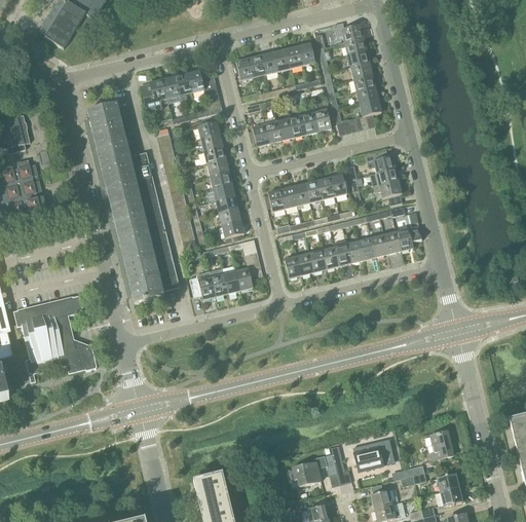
[(84,13),(85,12),(95,17),(106,0),(57,0),(39,29),(46,34),(44,36),(64,47),(65,45),(84,13)]
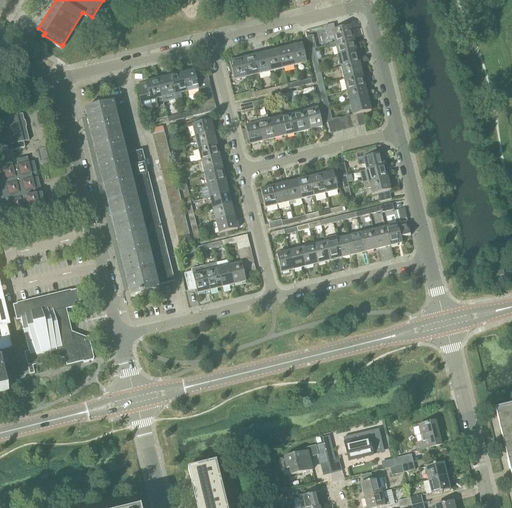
[(333,21),(324,24),(327,35),(333,34),(335,40),(353,35),(350,24),(335,27),(333,21)]
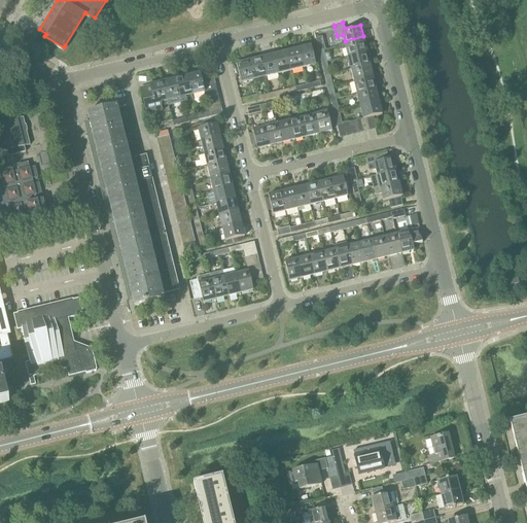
[(315,35),(318,47),(323,46),(325,46),(322,34),(315,35)]
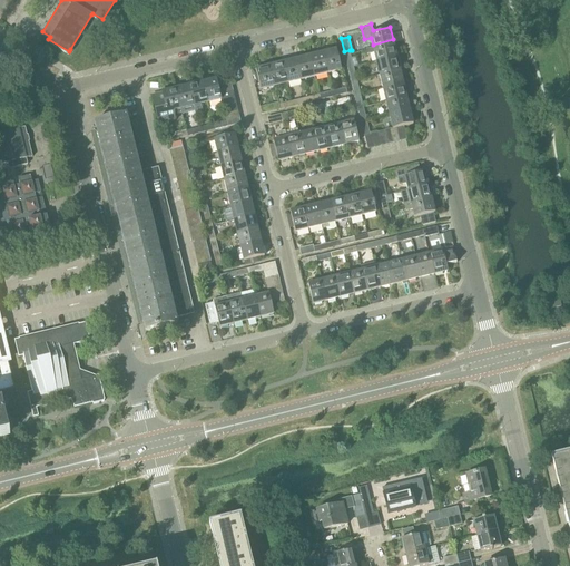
[(373,45),(366,47),(367,51),(374,49),(376,58),(396,52),(393,39),(373,45)]
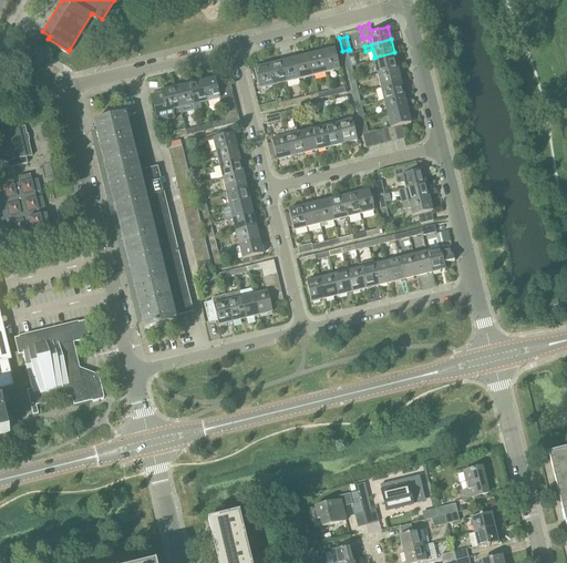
[(334,44),(321,48),(326,69),(340,65),(334,44)]
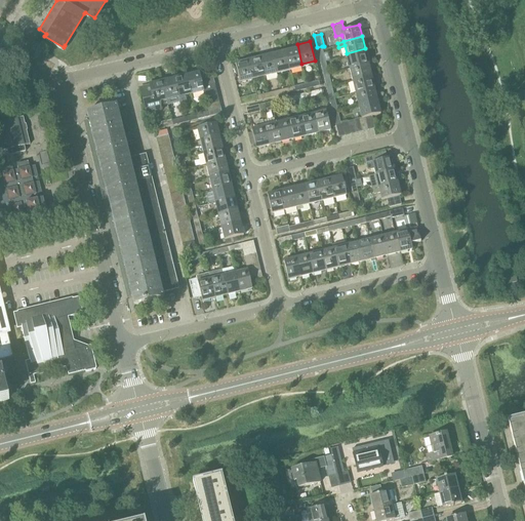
[(289,67),(301,64),(297,44),(285,47),(289,67)]
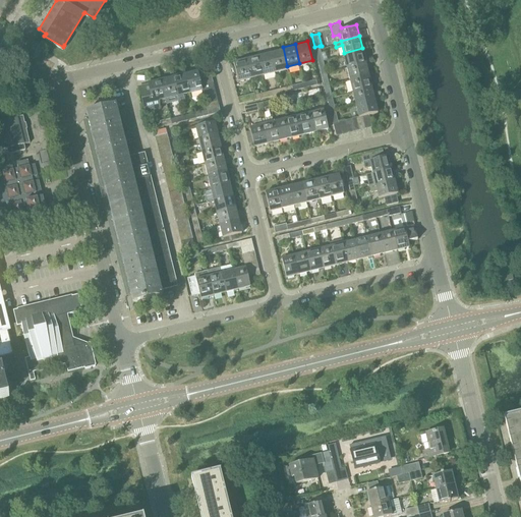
[(320,46),(314,47),(317,59),(323,58),(320,46)]
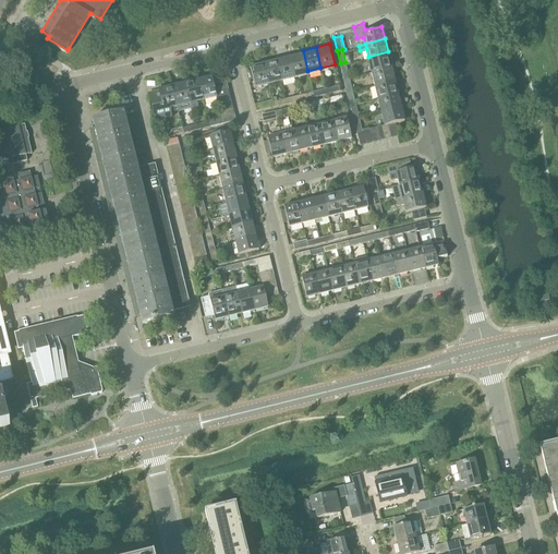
[(303,50),(290,53),(294,74),(307,71),(303,50)]
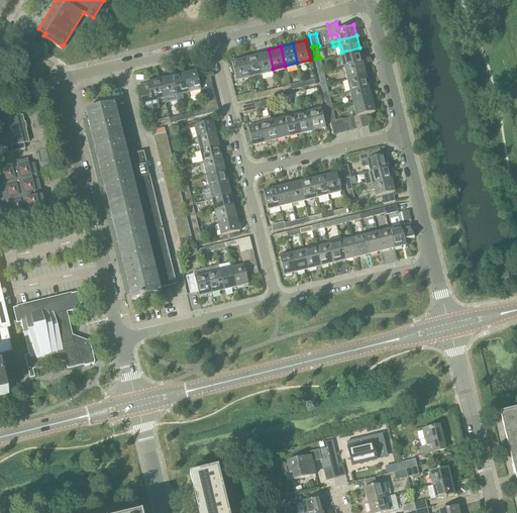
[(359,47),(341,53),(344,65),(363,61),(363,60),(365,60),(363,53),(360,53),(359,47)]
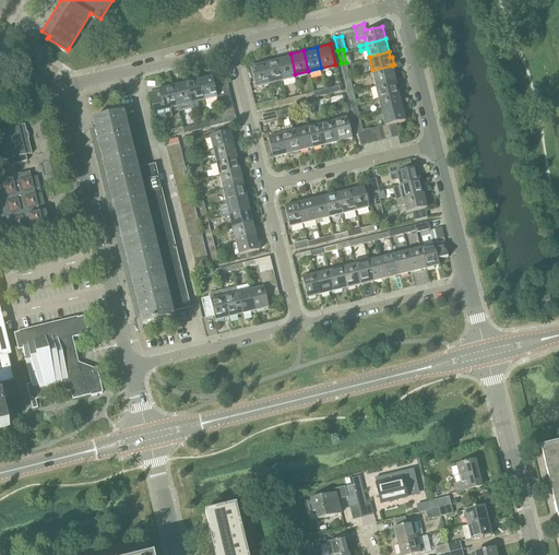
[(290,54),(276,57),(282,78),(295,74),(290,54)]
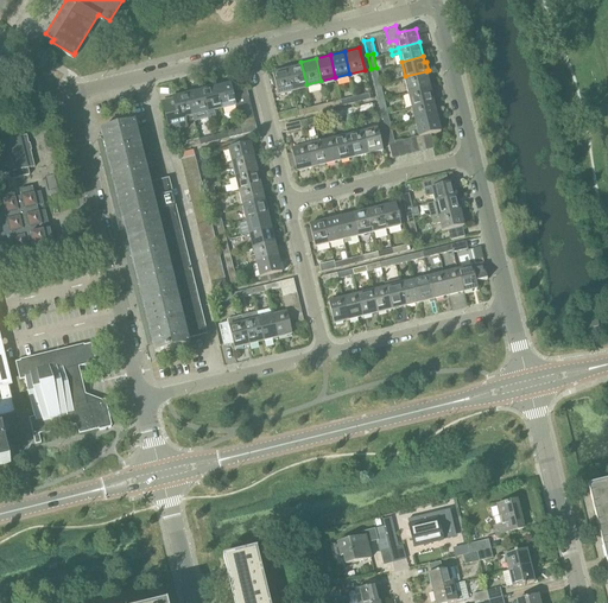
[(299,86),(306,84),(301,62),(286,65),(292,88),(293,94),(301,91),(299,86)]
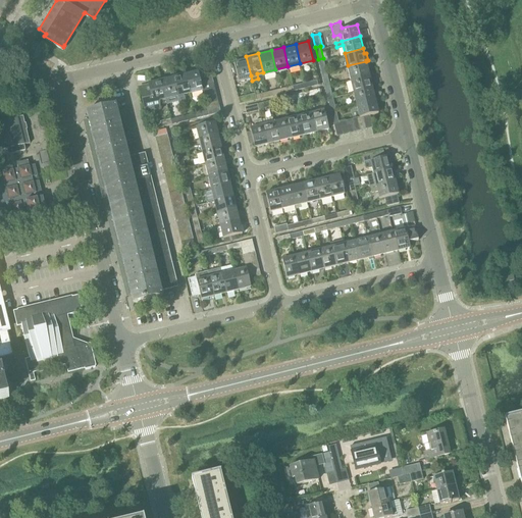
[(239,79),(251,75),(246,56),(233,59),(239,79)]
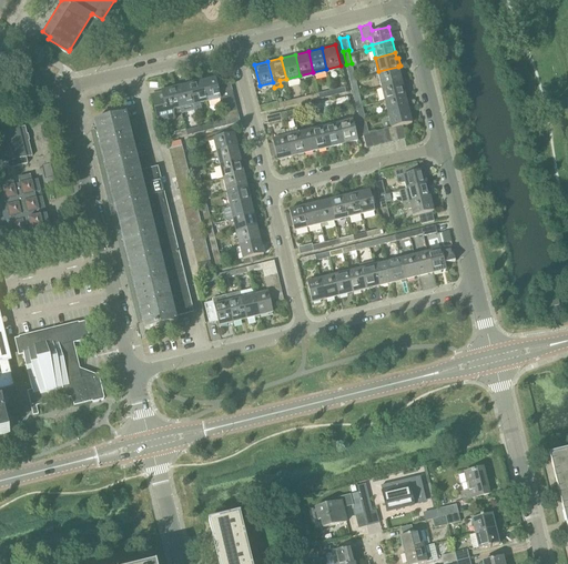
[(352,63),(346,64),(350,79),(355,77),(352,63)]
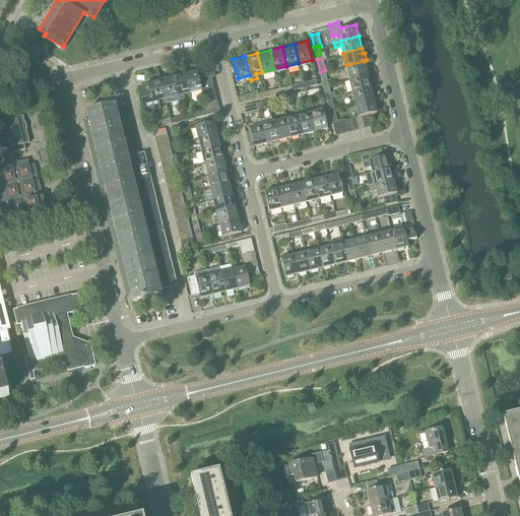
[(365,61),(346,65),(349,77),(368,72),(365,61)]
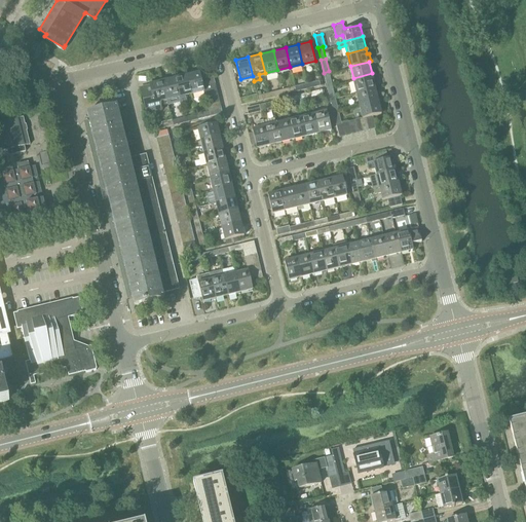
[(201,77),(199,69),(187,72),(191,91),(204,88),(202,84),(201,77)]
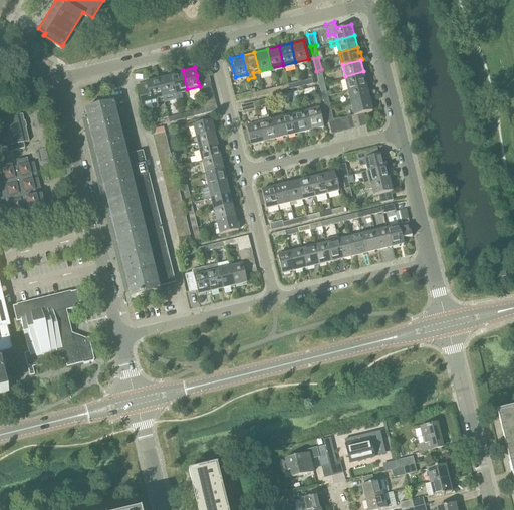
[(321,69),(316,71),(319,83),(324,81),(321,69)]
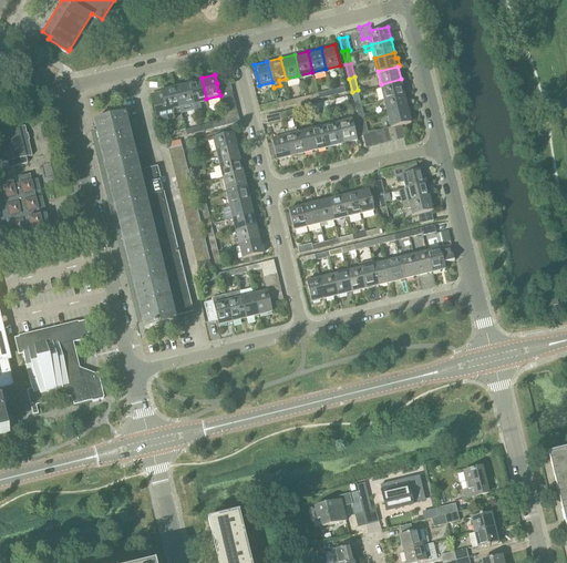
[(187,81),(193,102),(194,106),(195,109),(202,108),(199,101),(206,99),(202,78),(187,81)]
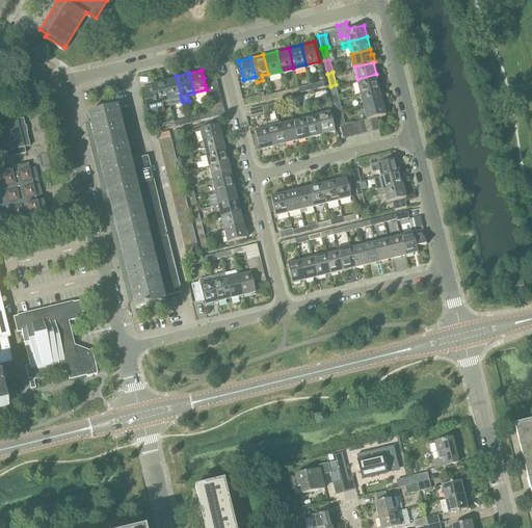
[(361,91),(379,87),(376,74),(357,79),(361,91)]
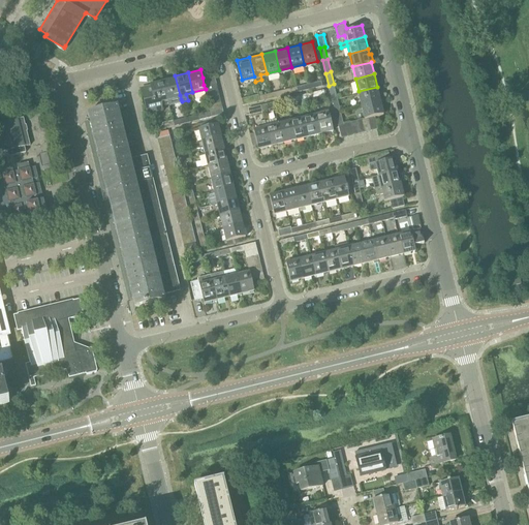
[(215,74),(203,78),(204,85),(217,81),(215,74)]
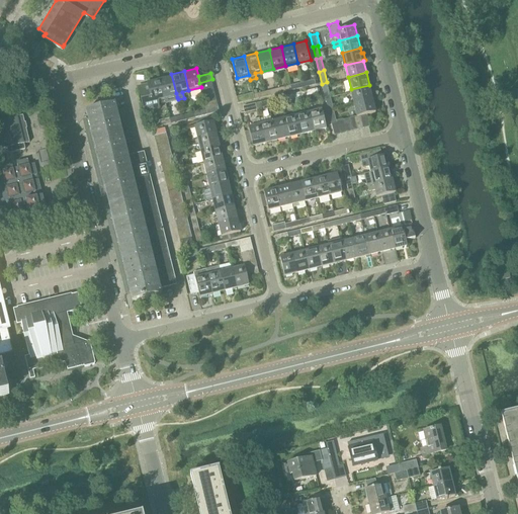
[(171,74),(159,77),(164,96),(165,96),(166,100),(177,97),(176,93),(171,74)]
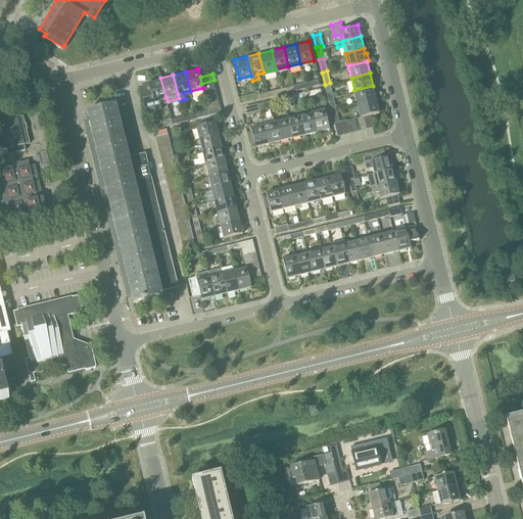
[(160,78),(149,81),(139,83),(145,108),(159,105),(159,99),(165,97),(160,78)]
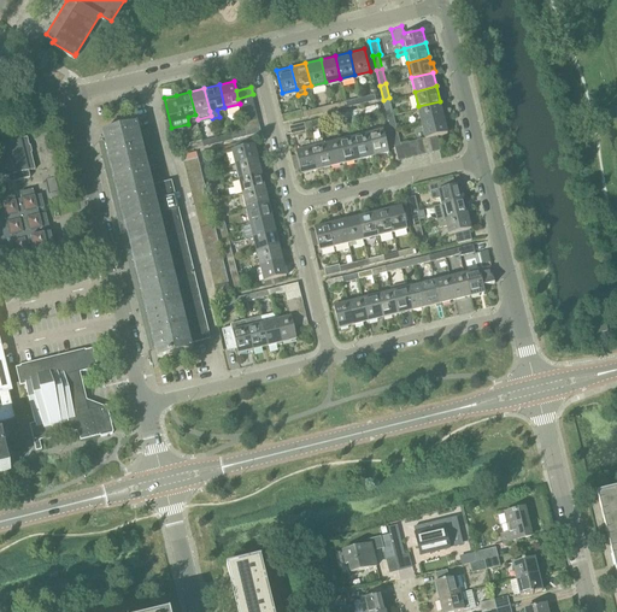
[(238,99),(240,104),(240,105),(254,101),(253,94),(238,99)]
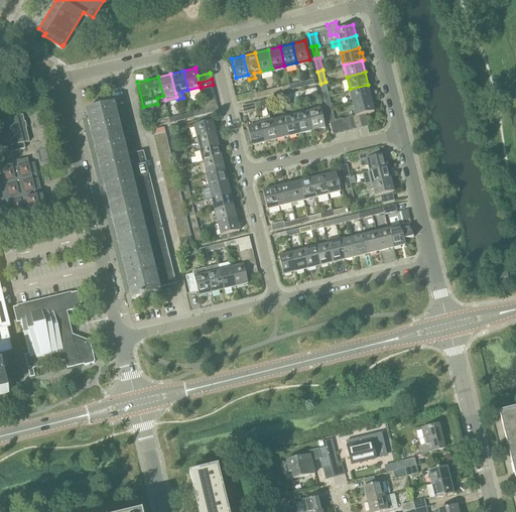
[(326,82),(320,84),(324,96),(329,94),(326,82)]
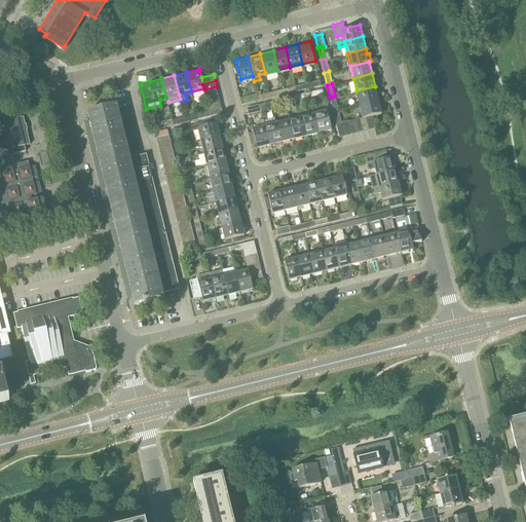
[(204,89),(205,96),(218,92),(217,86),(204,89)]
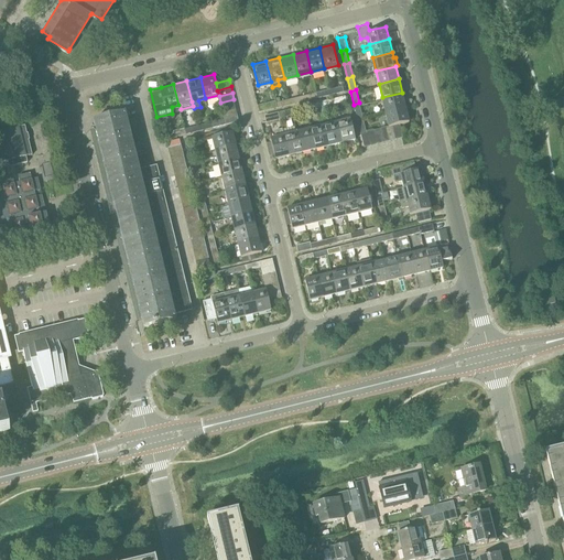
[(386,110),(405,106),(402,93),(382,97),(386,110)]
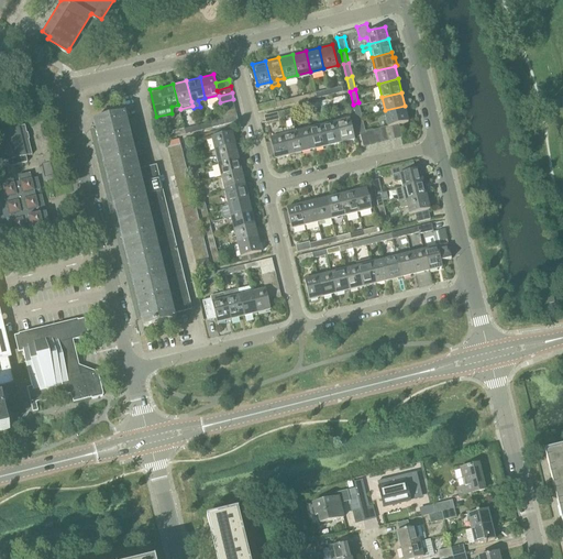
[(263,109),(276,105),(275,100),(275,98),(261,101),(263,109)]
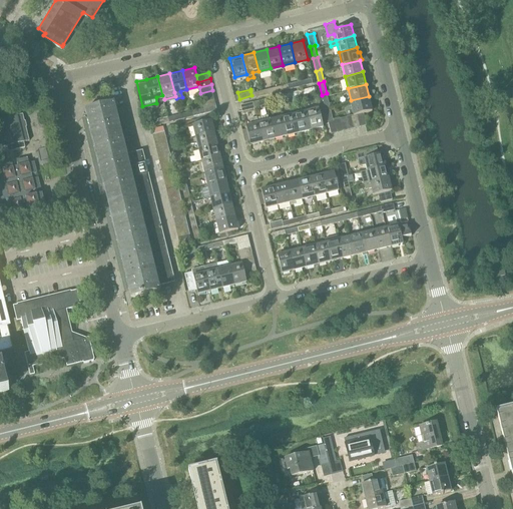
[(214,96),(212,90),(200,93),(202,99),(214,96)]
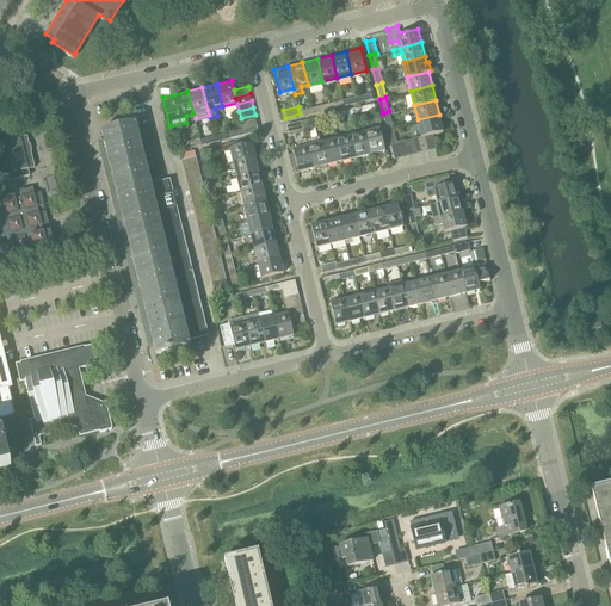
[(387,128),(393,127),(389,111),(383,113),(387,128)]
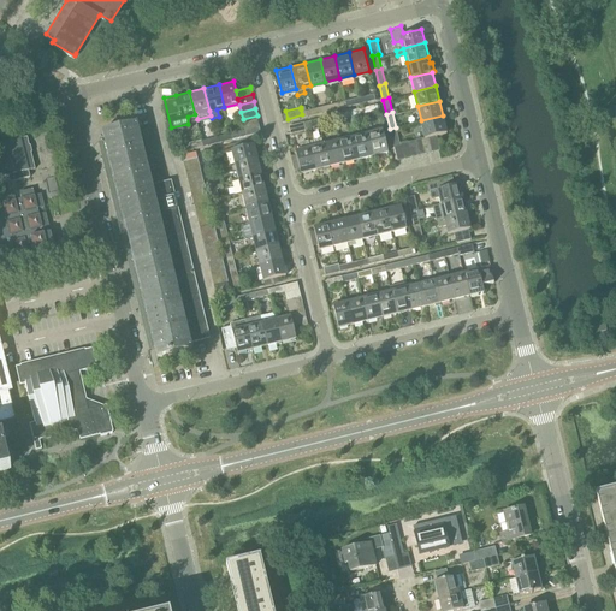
[(259,122),(258,116),(243,119),(244,126),(259,122)]
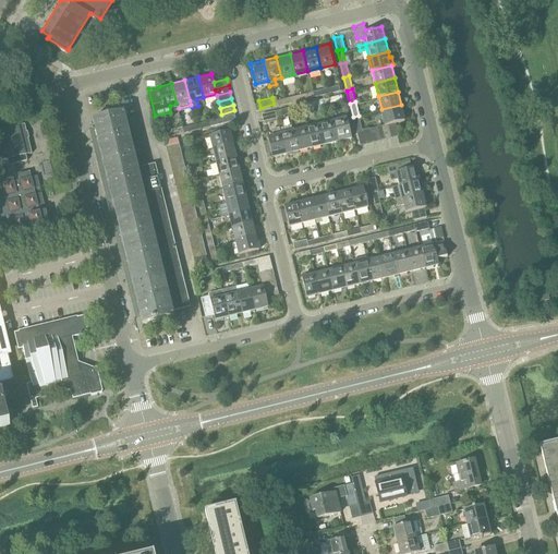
[(389,122),(396,120),(404,118),(401,105),(381,109),(385,122),(385,123),(389,122)]
